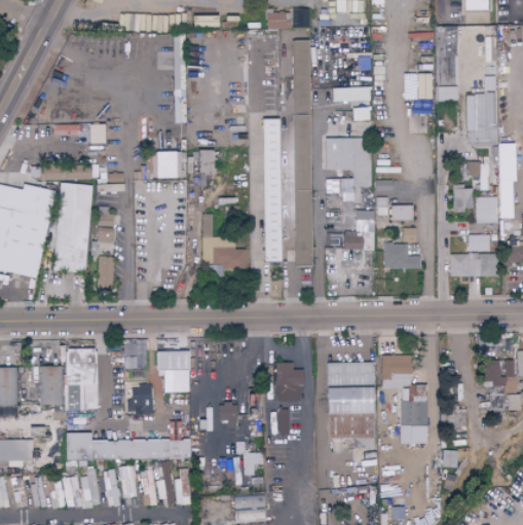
[(293,27),(310,27),(310,8),(293,8),(293,27)]
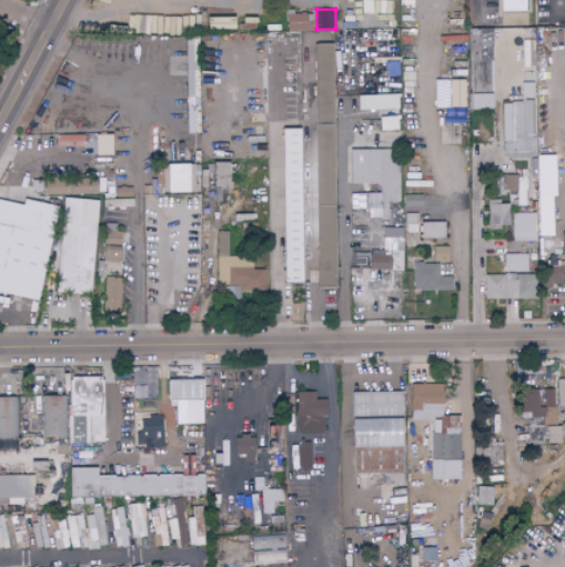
[(290,31),(315,30),(315,23),(311,23),(310,12),(290,13),(290,31)]
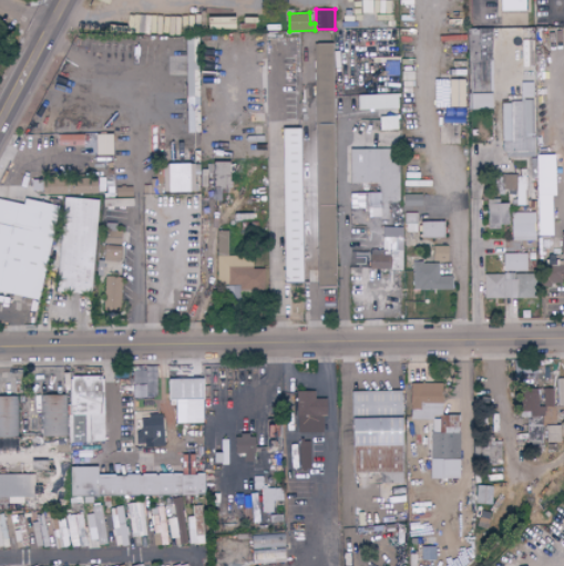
[(256,17),(243,17),(243,29),(257,29),(256,17)]
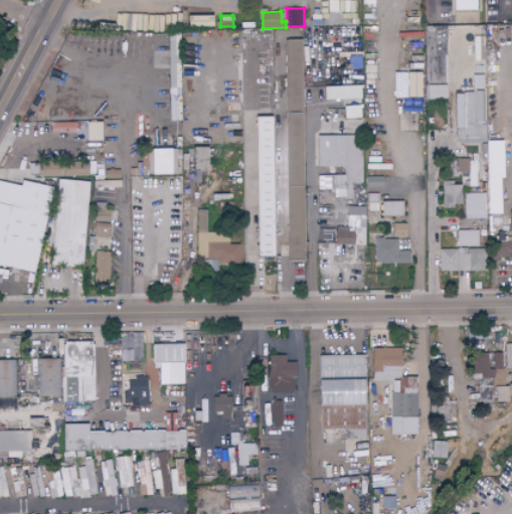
[(448,25),(428,25),(428,99),(448,99),(448,25)]
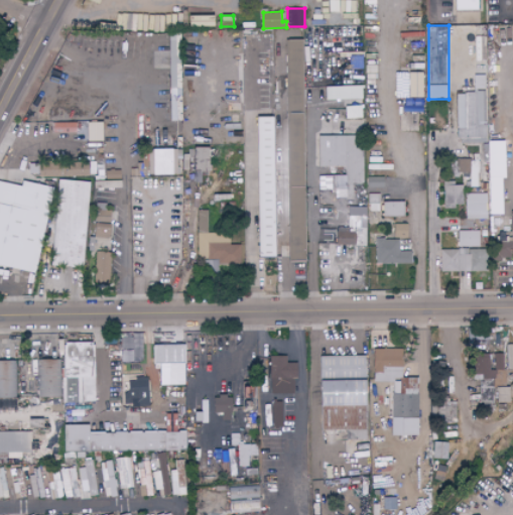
[(303,39),(286,39),(288,123),(297,122),(297,127),(305,127),(303,39)]
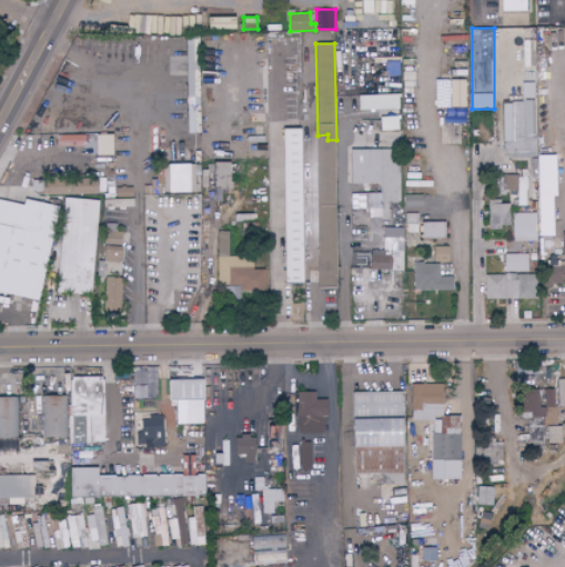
[(467,107),(468,79),(453,79),(452,107),(467,107)]
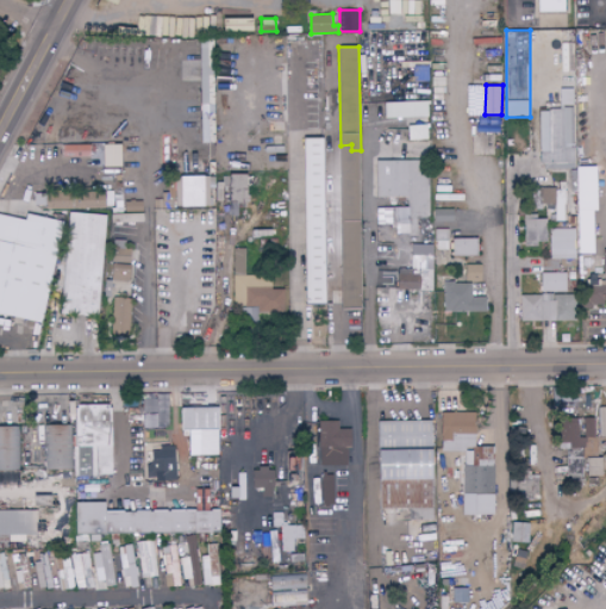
[(386,130),(411,129),(412,138),(420,138),(420,132),(426,132),(425,124),(416,125),(414,112),(403,113),(403,101),(386,101),(386,130)]
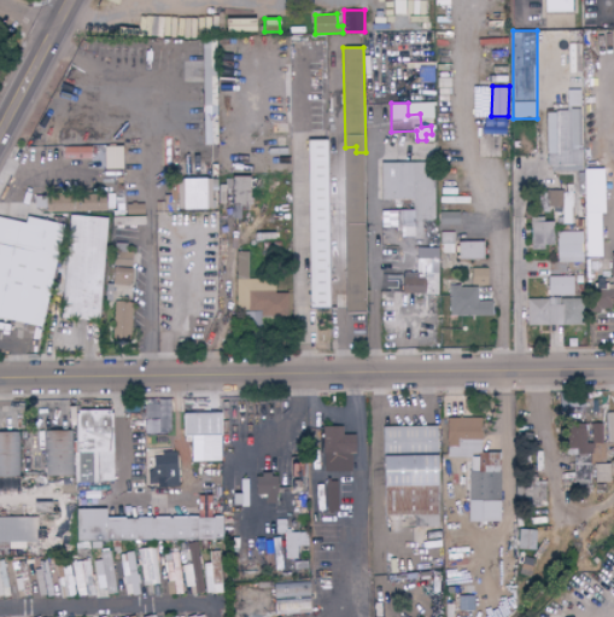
[(584,110),(549,110),(550,166),(566,166),(566,172),(584,172),(584,110)]
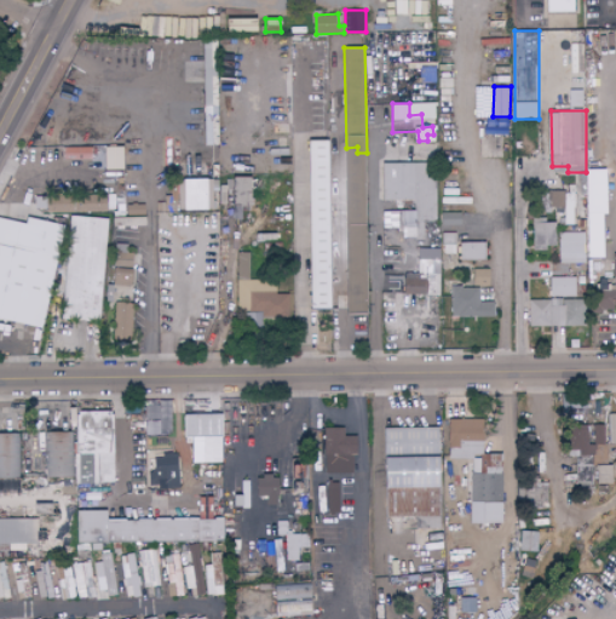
[(327,308),(327,139),(309,139),(309,308),(327,308)]
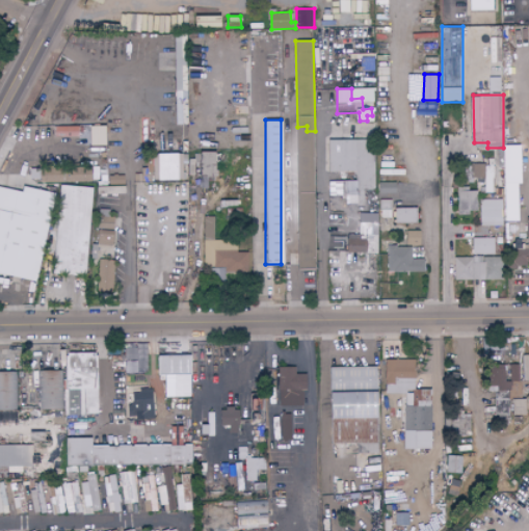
[(107,145),(107,126),(91,125),(91,144),(107,145)]
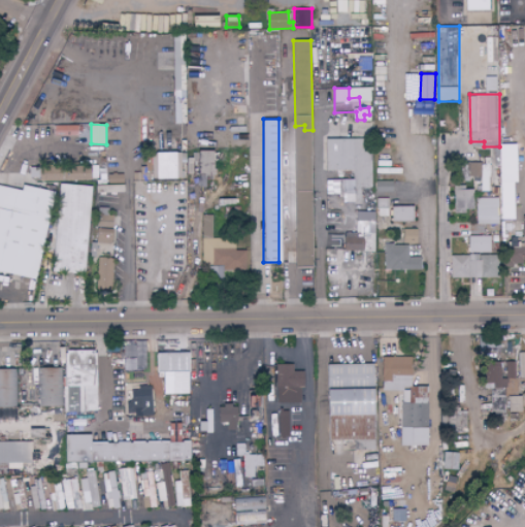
[(80,125),(56,125),(56,134),(80,135),(80,125)]
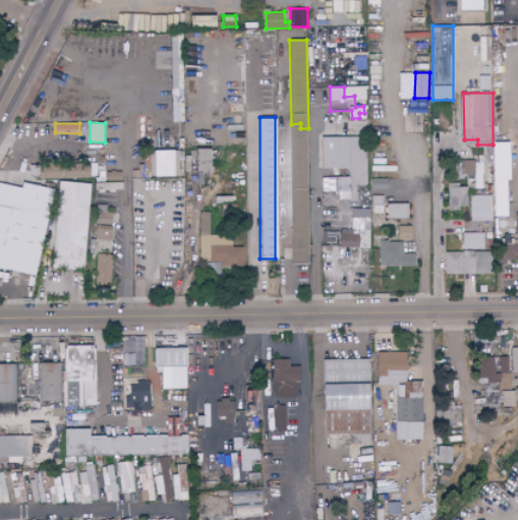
[(369,184),(369,136),(324,136),(324,168),(351,168),(351,176),(342,176),(342,198),(358,198),(358,184),(369,184)]
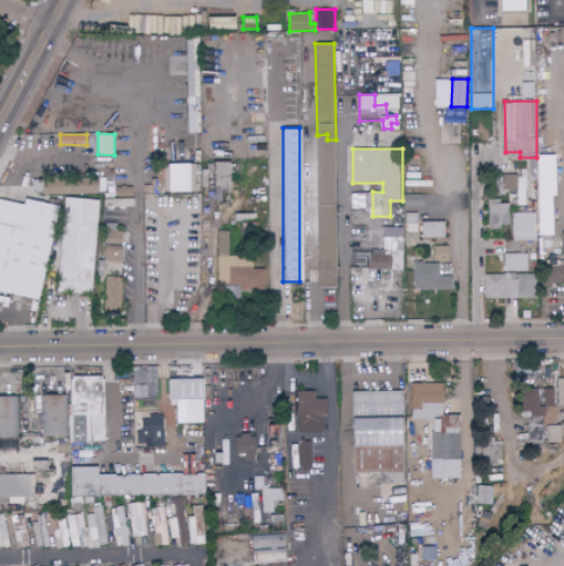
[(555,155),(539,155),(539,194),(555,194),(555,155)]
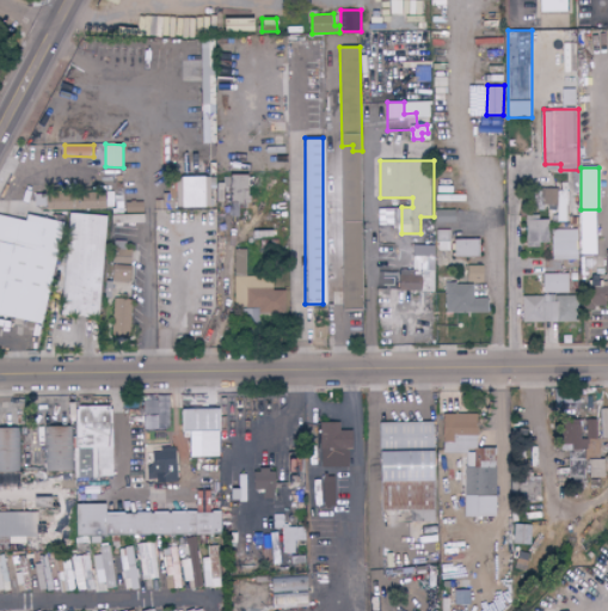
[(179,207),(212,207),(213,177),(180,176),(179,207)]
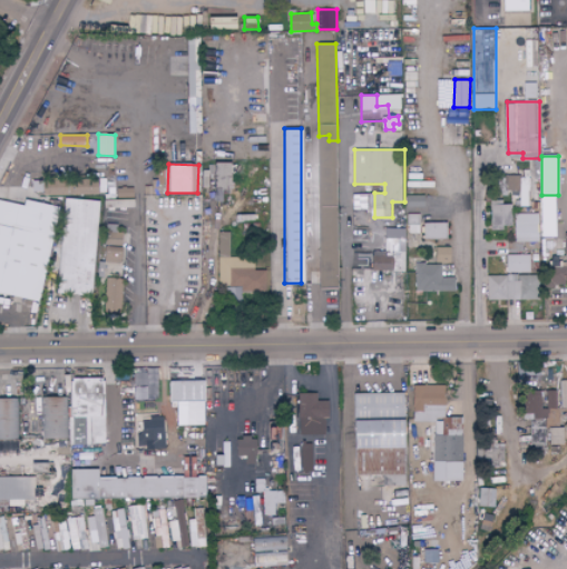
[(522,175),(510,175),(509,195),(522,196),(522,175)]
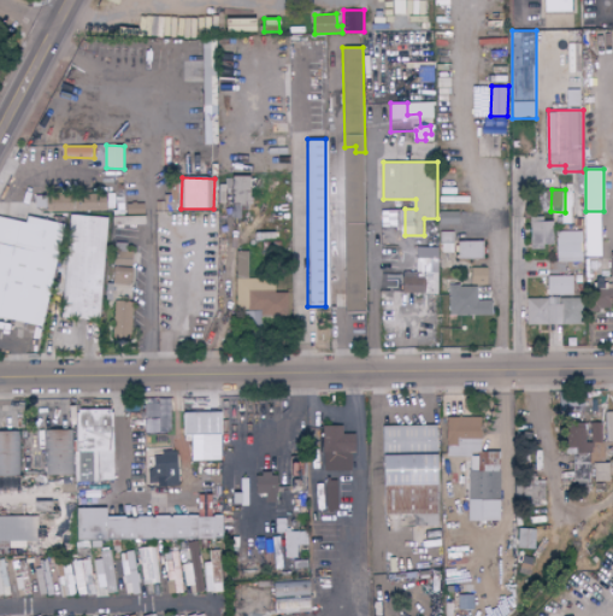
[(113,226),(146,224),(145,203),(127,203),(128,215),(112,216),(113,226)]
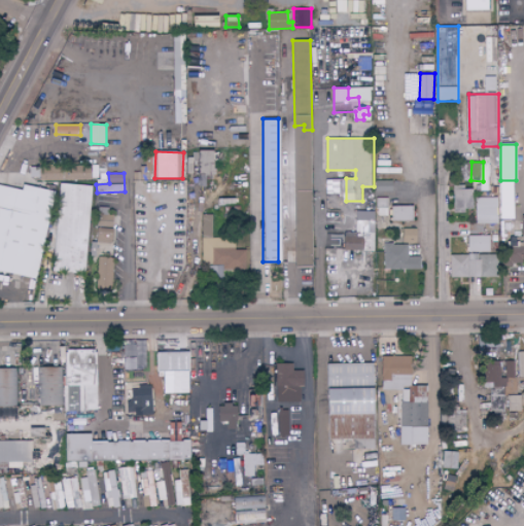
[(500,218),(513,218),(514,181),(501,181),(500,218)]
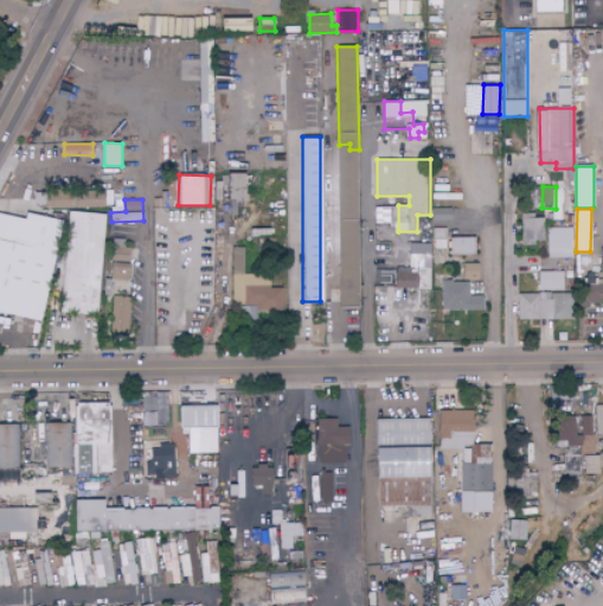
[(100,314),(106,214),(69,211),(63,312),(100,314)]
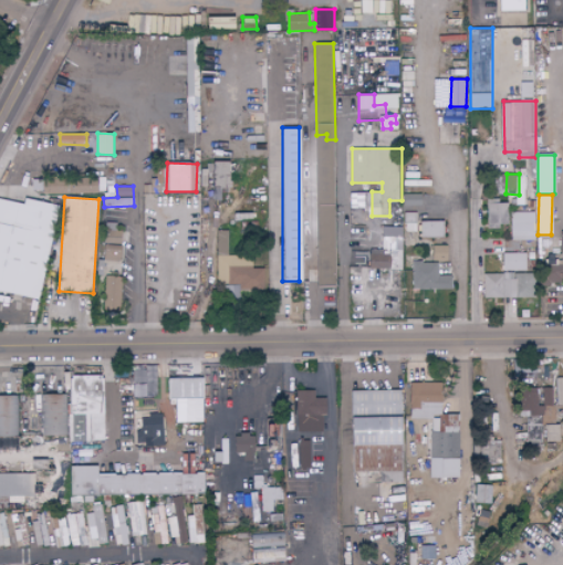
[(0,291),(41,299),(58,205),(25,198),(24,202),(0,198),(0,291)]
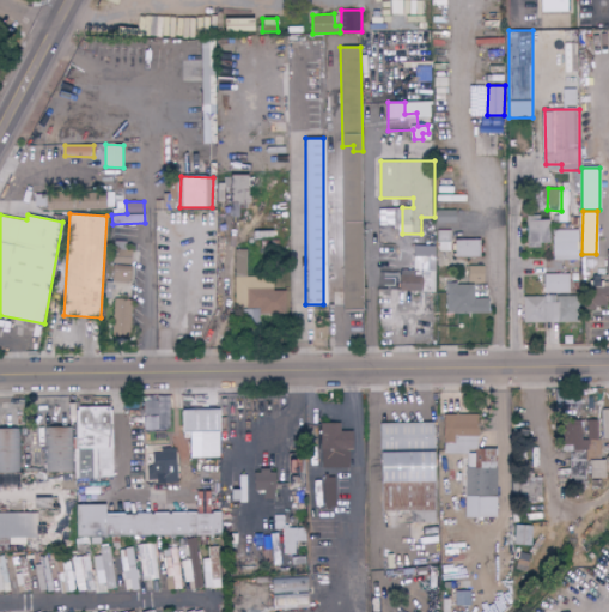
[(529,217),(530,247),(542,246),(542,243),(553,242),(553,217),(529,217)]
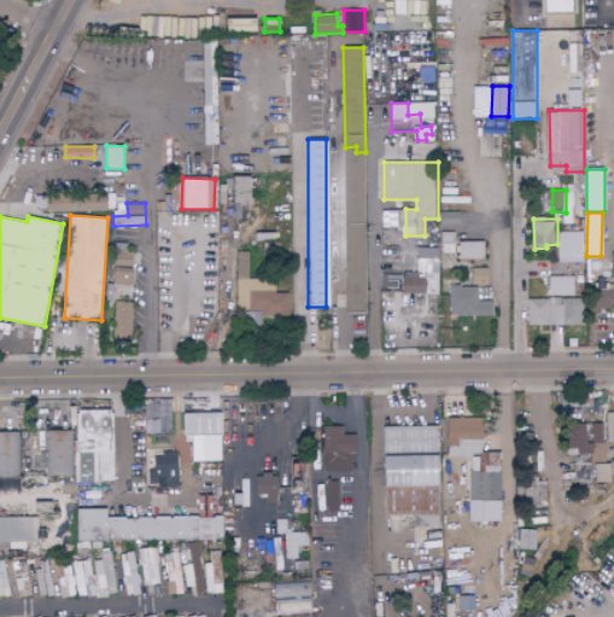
[(586,261),(586,231),(560,232),(561,262),(586,261)]
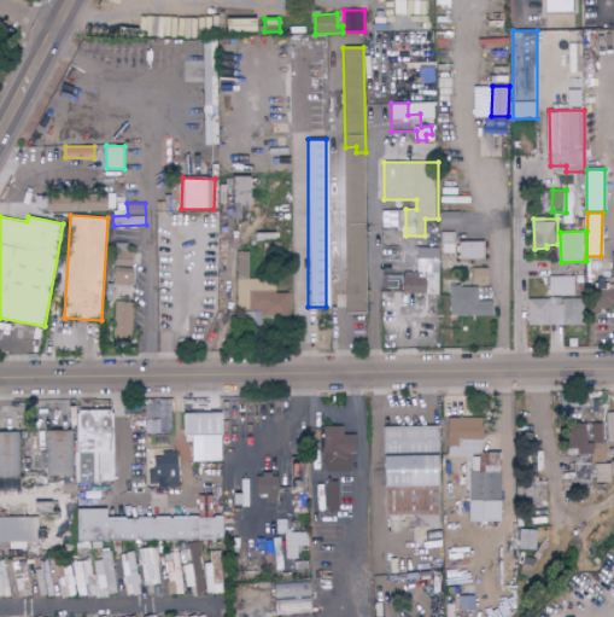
[(485,240),(461,242),(461,260),(485,258),(485,240)]
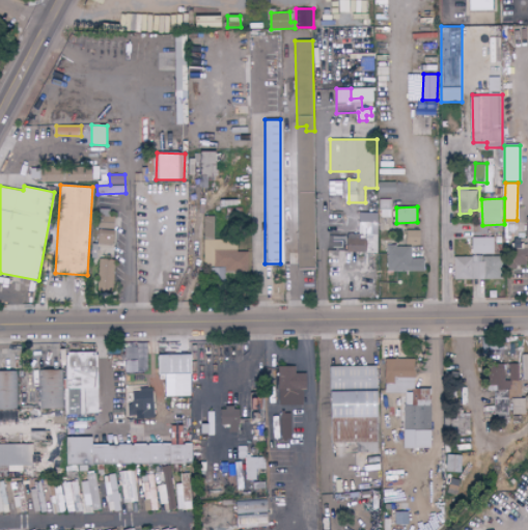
[(113,245),(114,208),(99,208),(98,244),(113,245)]
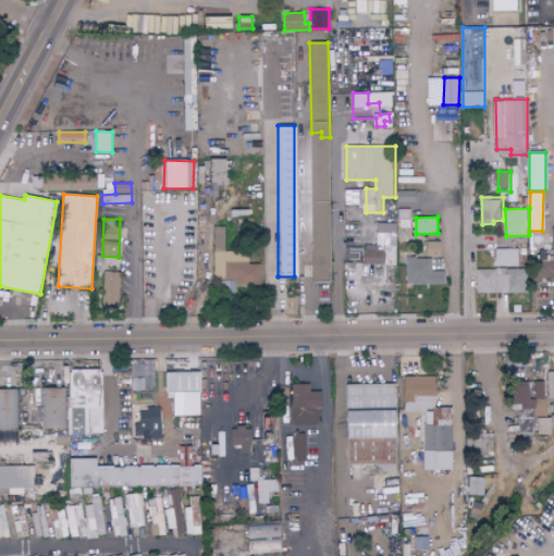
[(332,281),(331,223),(312,223),(314,282),(332,281)]
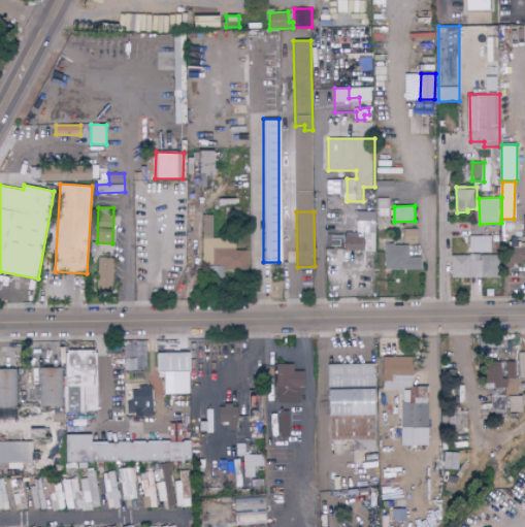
[(215,215),(204,215),(204,236),(215,236),(215,215)]
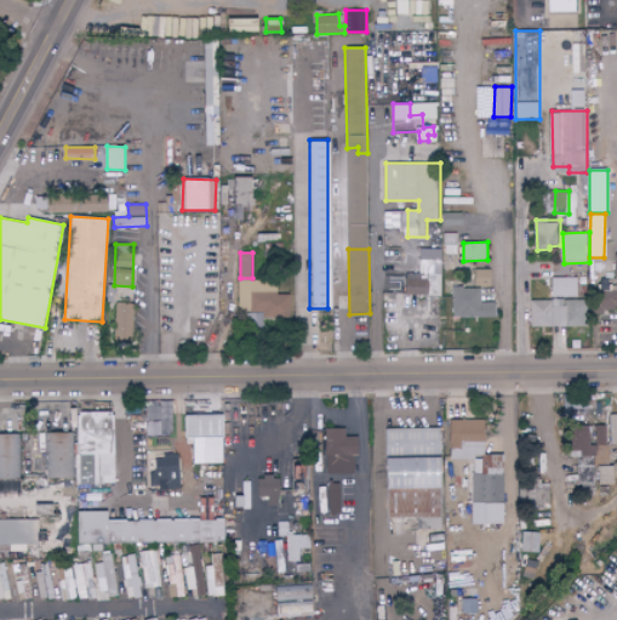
[(492,269),(475,268),(475,285),(492,285),(492,269)]
